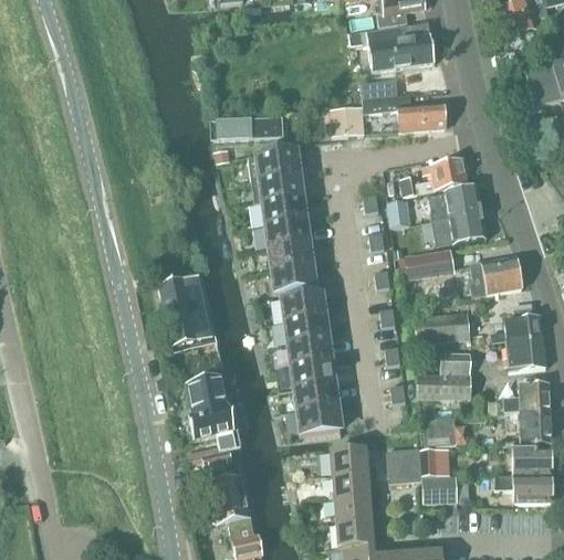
[(380,0),(384,14),(377,16),(379,28),(408,23),(406,11),(426,8),(425,0),(380,0)]
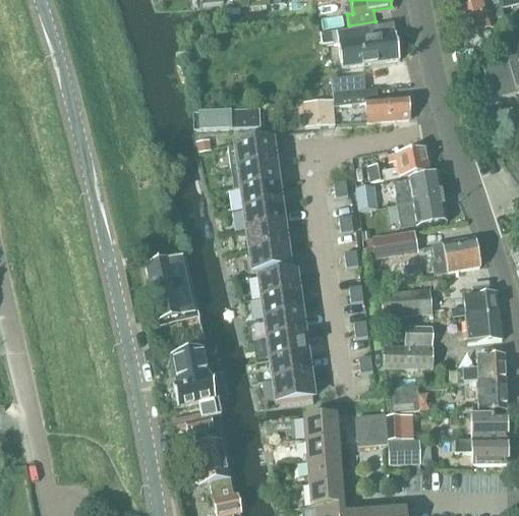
[(460,7),(467,35),(496,27),(493,17),(505,15),(503,5),(518,1),(518,0),(470,0),(471,5),(460,7)]
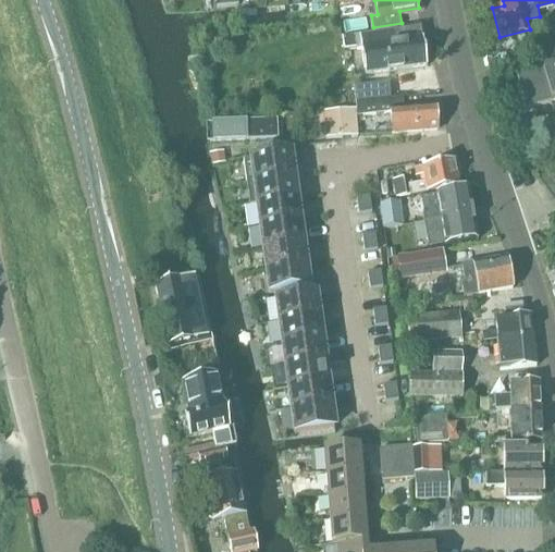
[(428,62),(422,23),(361,32),(361,31),(343,34),(345,47),(364,45),(367,71),(428,62)]
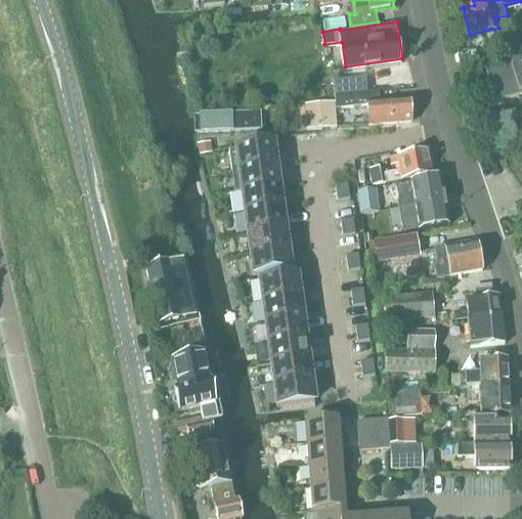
[(521,62),(520,59),(485,69),(494,103),(512,98),(514,104),(520,103),(521,109),(521,62)]
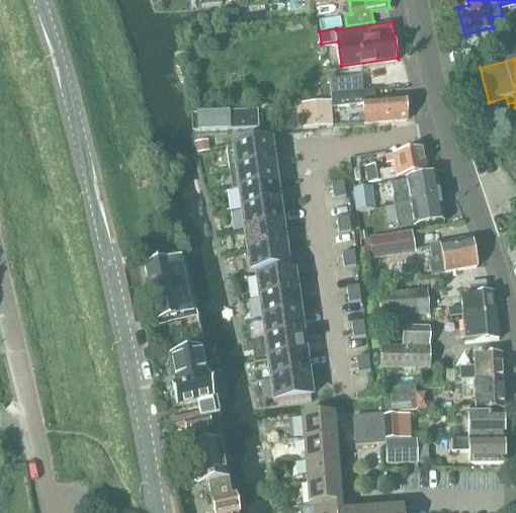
[(331,76),(332,90),(363,87),(362,73),(331,76)]
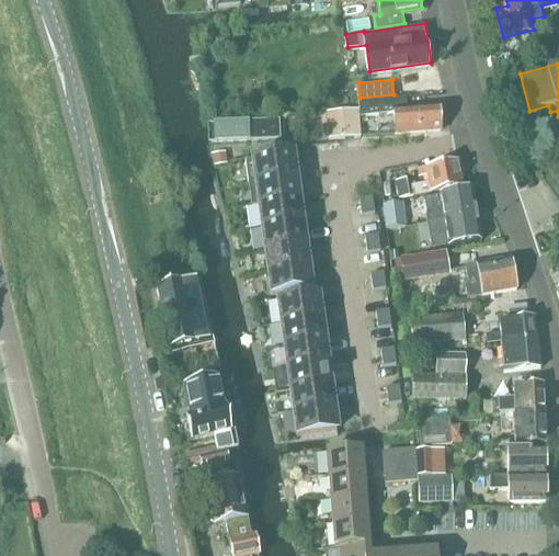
[(363,112),(397,109),(398,129),(443,126),(441,102),(408,104),(407,93),(362,98),(363,112)]
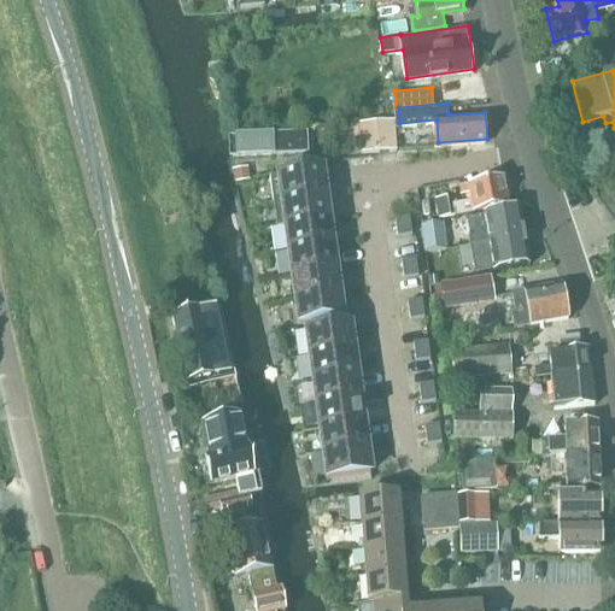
[(363,123),(364,145),(400,144),(398,122),(363,123)]
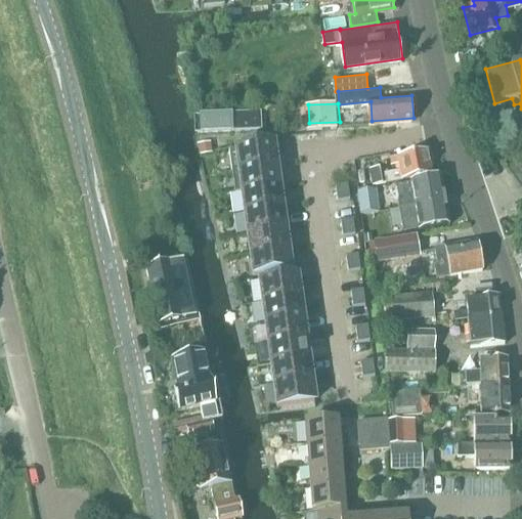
[(196,109),(196,128),(265,128),(265,109),(196,109)]
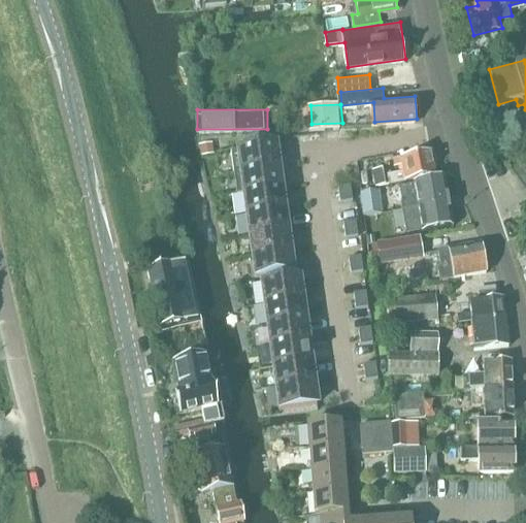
[(239,148),(232,149),(235,170),(278,164),(276,142),(239,148)]
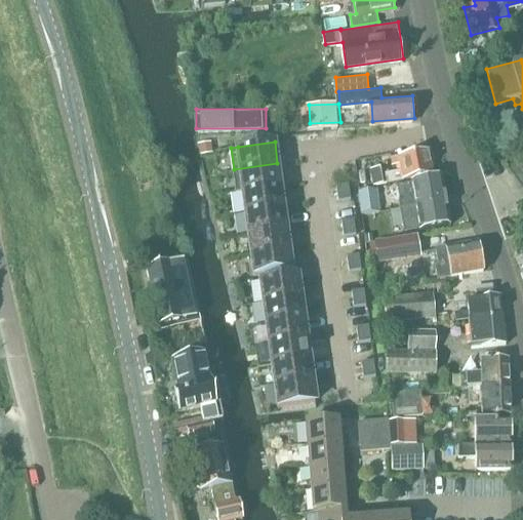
[(434,170),(430,148),(392,154),(393,162),(401,161),(403,167),(386,170),(388,180),(404,176),(404,175),(434,170)]
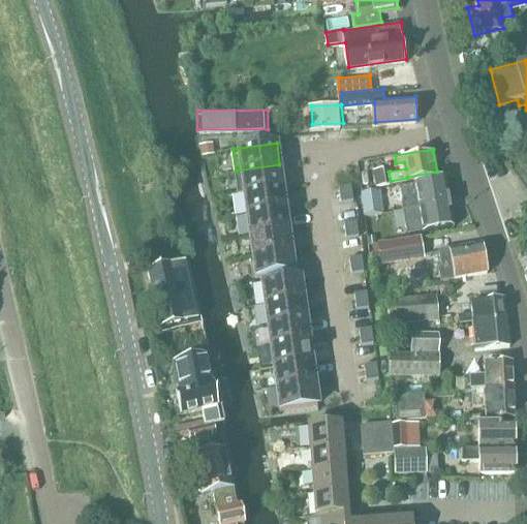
[(279,164),(236,171),(239,191),(246,190),(283,185),(279,164)]
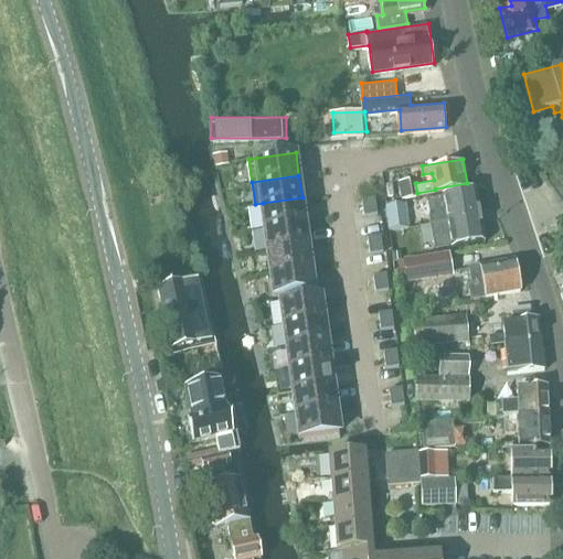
[(411,176),(399,179),(402,196),(413,194),(411,176)]
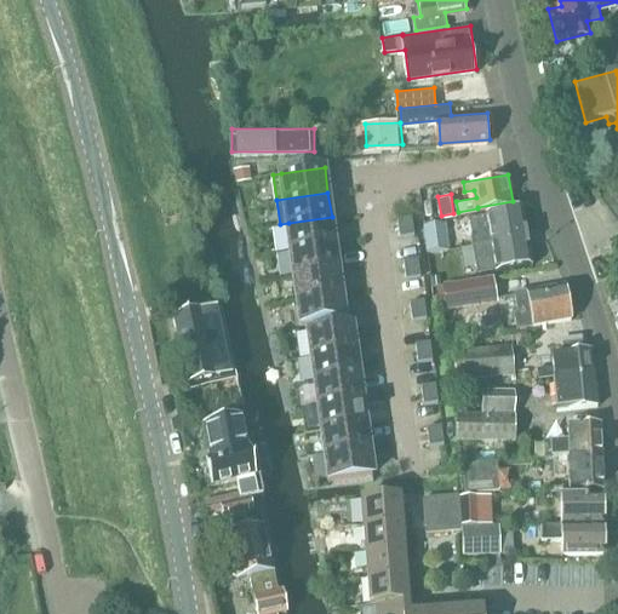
[(488,212),(476,214),(480,241),(493,239),(528,233),(524,204),(487,211),(488,212)]
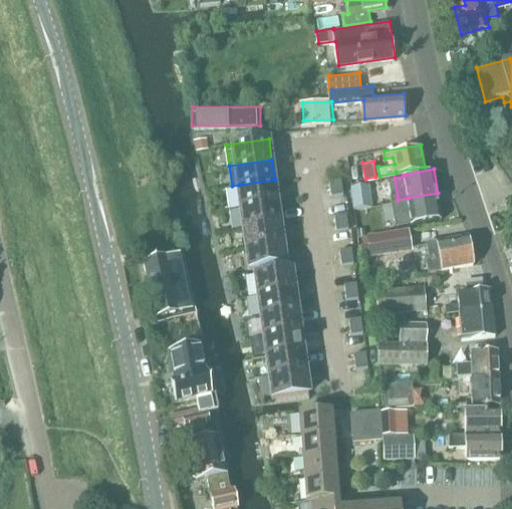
[(342,176),(330,178),(331,186),(343,184),(342,176)]
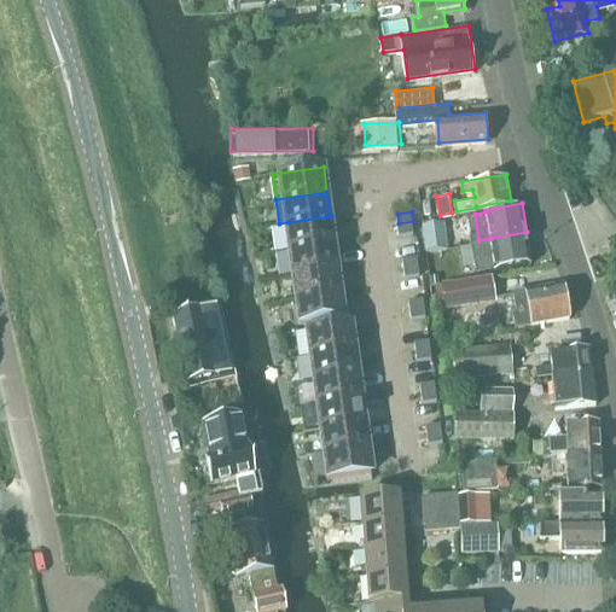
[(423,219),(426,245),(451,243),(447,215),(423,219)]
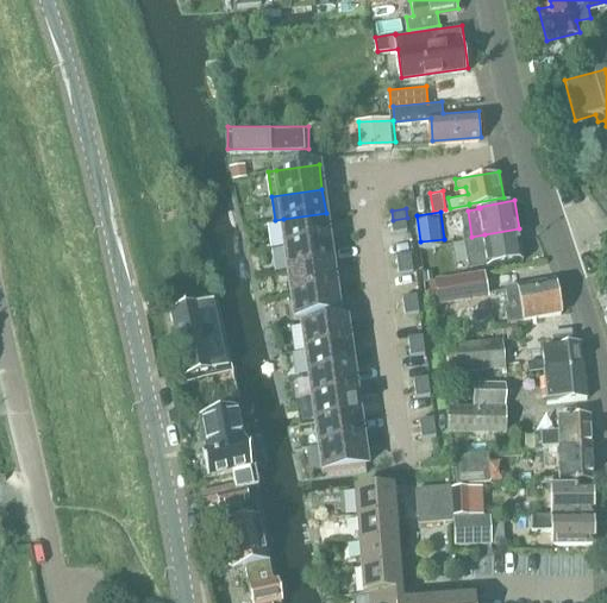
[(326,213),(283,219),(287,243),(329,237),(326,213)]
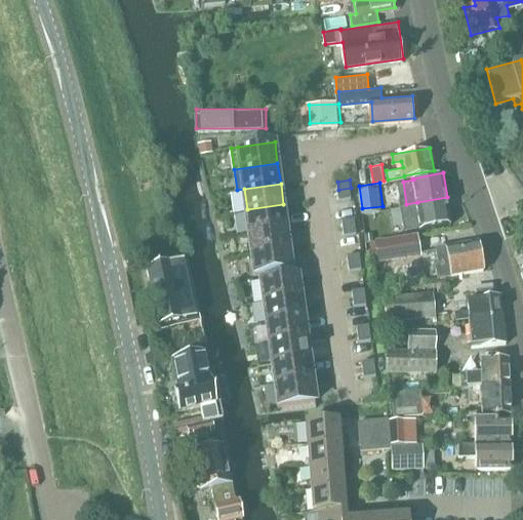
[(351,188),(338,190),(339,197),(352,196),(351,188)]
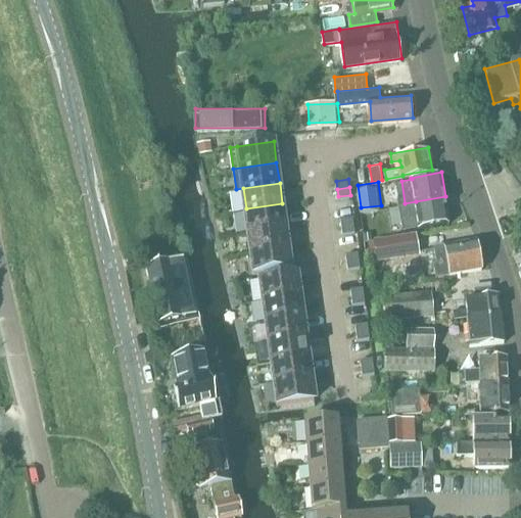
[(416,201),(405,203),(410,228),(450,221),(445,196),(416,201)]
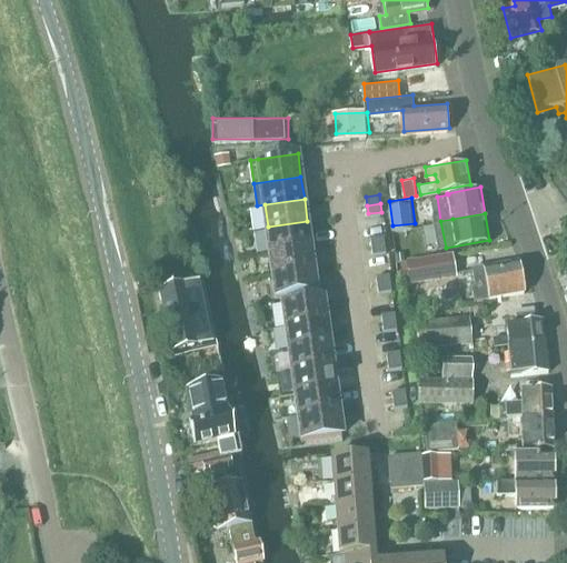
[(307,221),(268,227),(271,249),(310,243),(308,224),(307,221)]
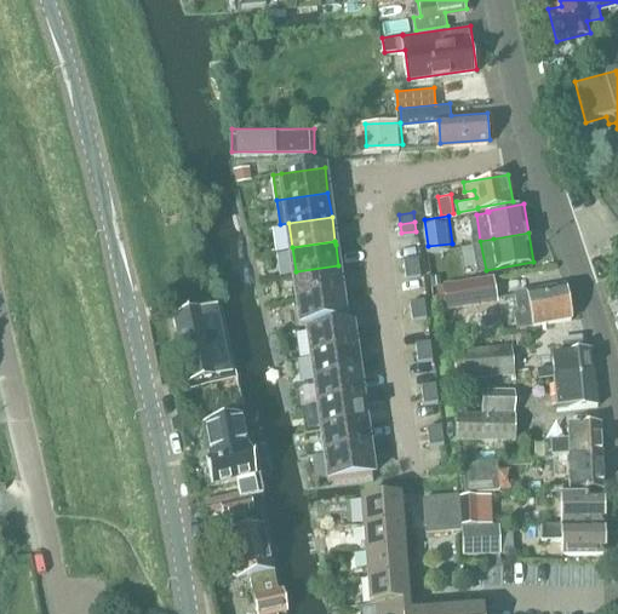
[(419,254),(405,257),(406,265),(421,264),(419,254)]
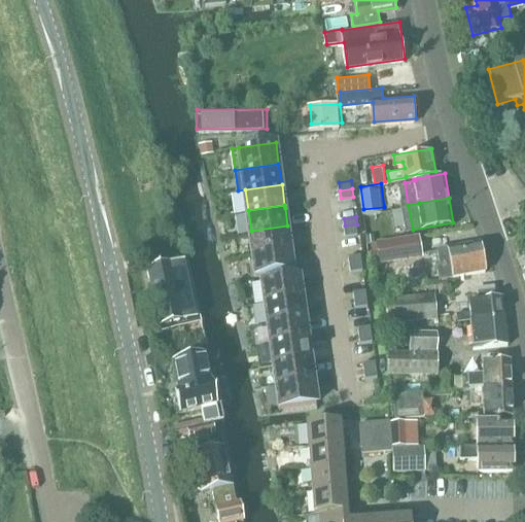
[(357,224),(345,225),(346,234),(358,232),(357,224)]
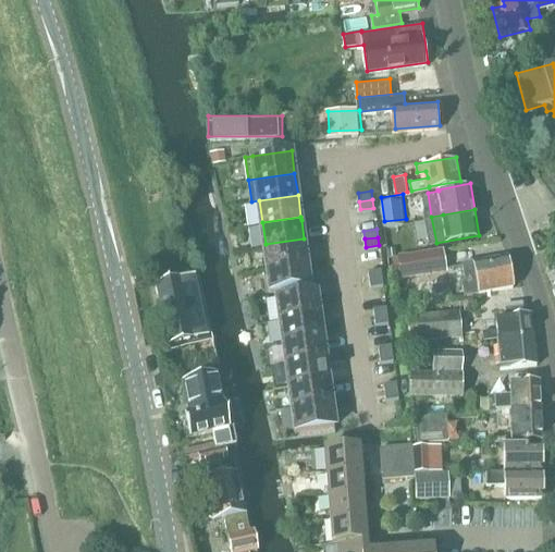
[(304,238),(266,244),(268,267),(307,261),(304,238)]
